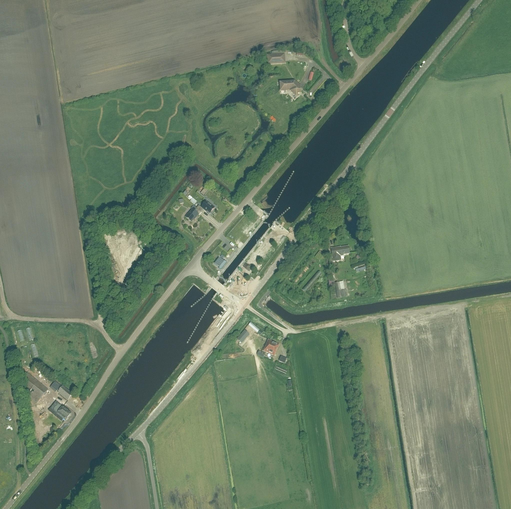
[(267,62),(284,61),(283,52),(266,53),(267,62)]
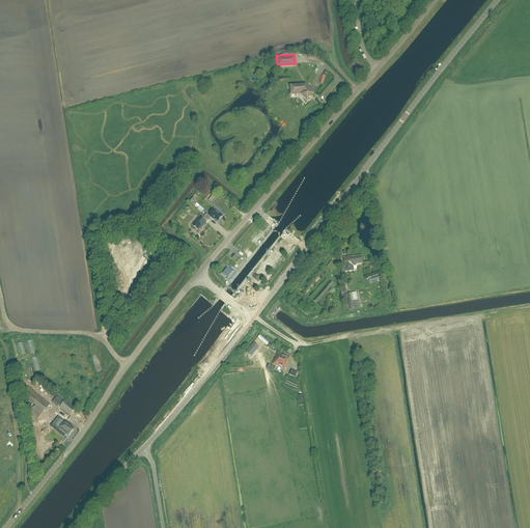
[(307,98),(311,92),(309,90),(310,88),(304,83),(289,84),(290,91),(302,90),(303,90),(301,92),(307,98)]
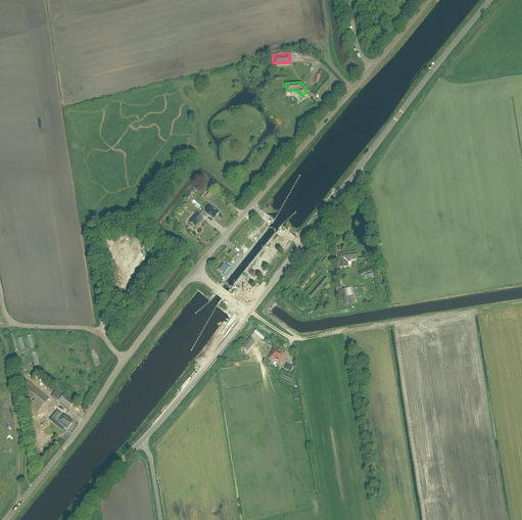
[(200,210),(204,215),(207,211),(209,214),(210,214),(214,216),(219,210),(215,207),(215,208),(209,204),(204,209),(202,207),(200,210)]
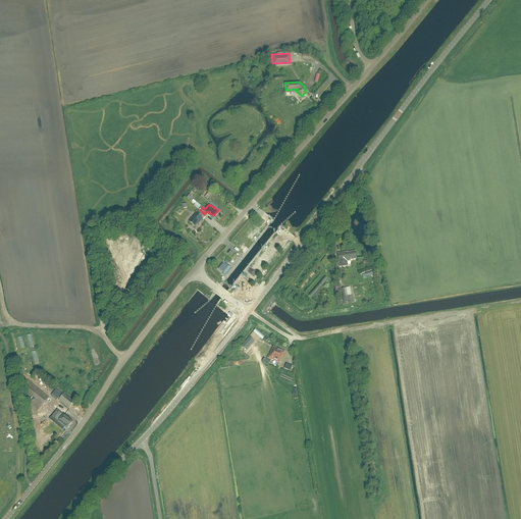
[(201,216),(202,217),(204,214),(196,208),(194,210),(196,212),(192,216),(191,216),(189,219),(194,224),(197,221),(201,216)]
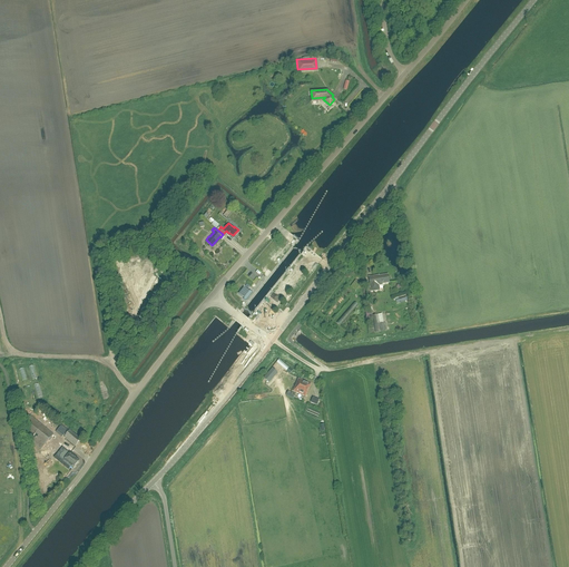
[(389,280),(386,272),(376,274),(376,273),(368,274),(370,289),(379,287),(378,283),(382,282),(382,281),(389,280)]
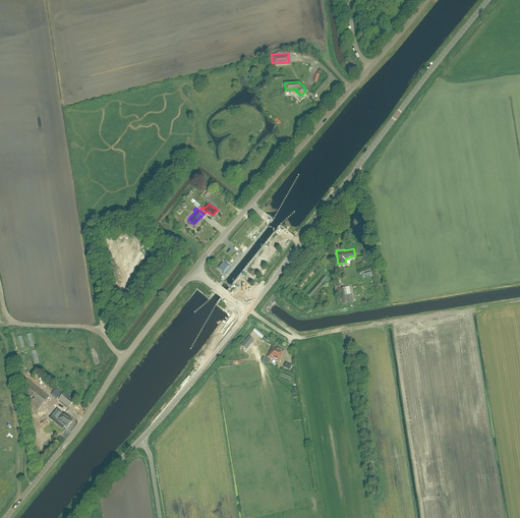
[(229,265),(227,263),(226,264),(222,261),(218,267),(222,270),(221,271),(224,273),(229,265)]
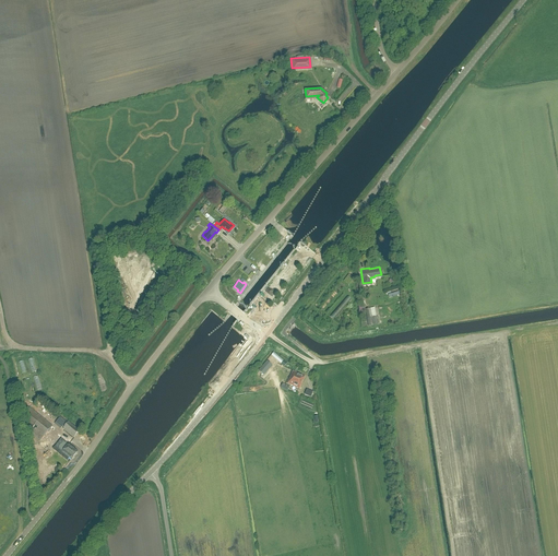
[(396,286),(387,291),(388,296),(398,292),(396,286)]
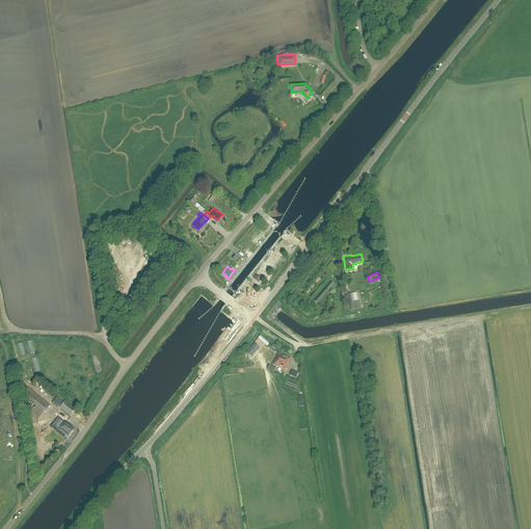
[(346,292),(349,308),(360,306),(357,298),(352,299),(351,291),(346,292)]
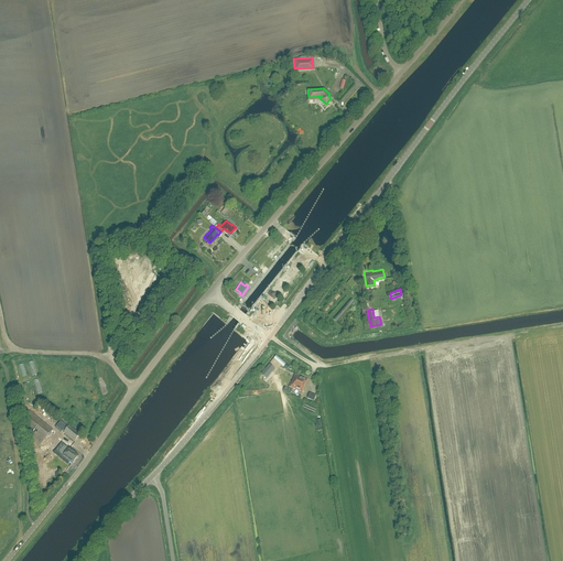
[(275,353),(273,356),(283,364),(285,362),(275,353)]
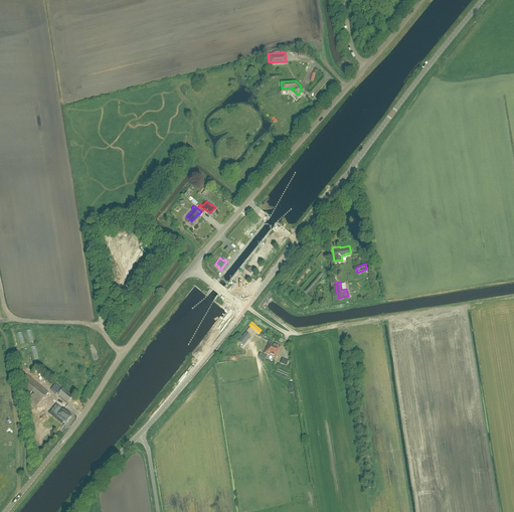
[(275,355),(280,345),(269,340),(265,351),(275,355)]
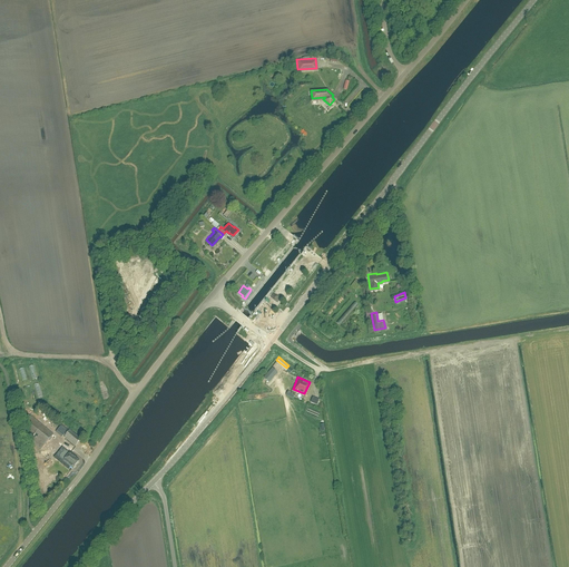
[(29,413),(20,424),(32,434),(29,439),(33,442),(31,441),(33,452),(40,451),(39,447),(40,448),(52,432),(52,431),(29,413)]
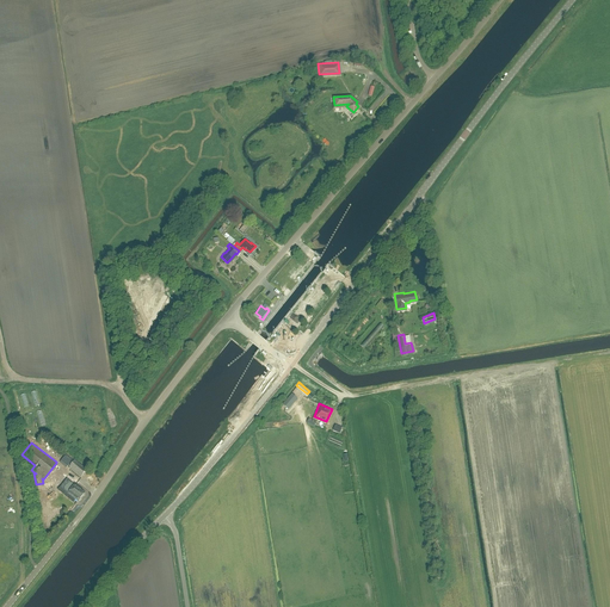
[(72,457),(66,451),(60,458),(66,463),(72,457)]
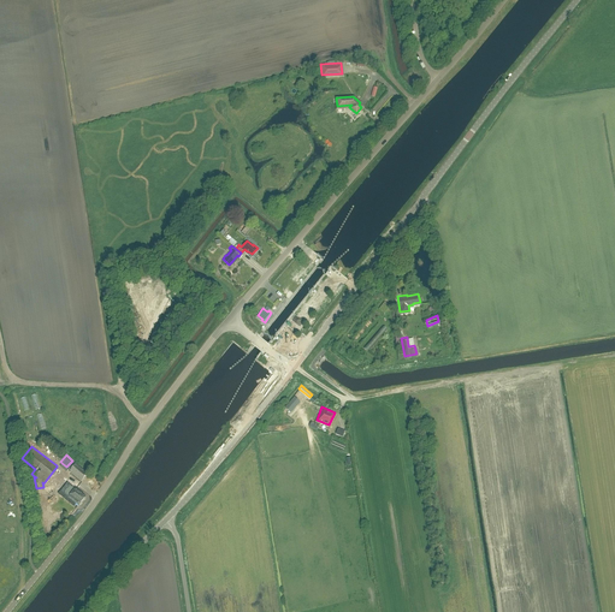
[(87,470),(75,461),(69,469),(81,479),(87,470)]
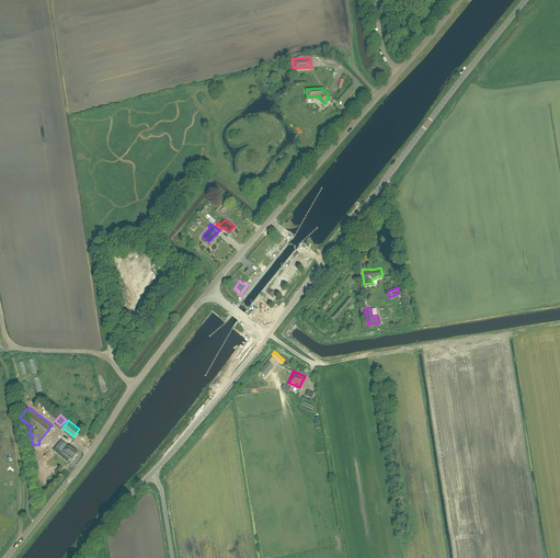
[(77,451),(68,443),(65,447),(61,444),(58,447),(63,451),(71,458),(71,457),(72,457),(73,456),(73,455),(75,454),(76,454),(77,453),(76,452),(77,451)]
